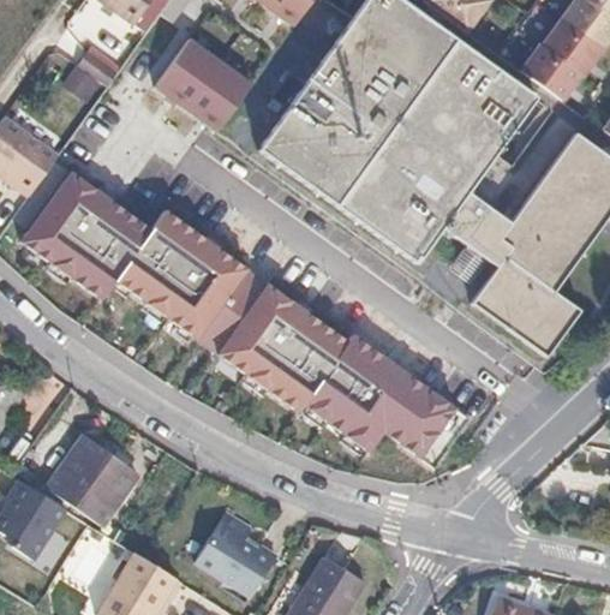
[(151,0),(84,0),(83,4),(127,34),(151,0)]
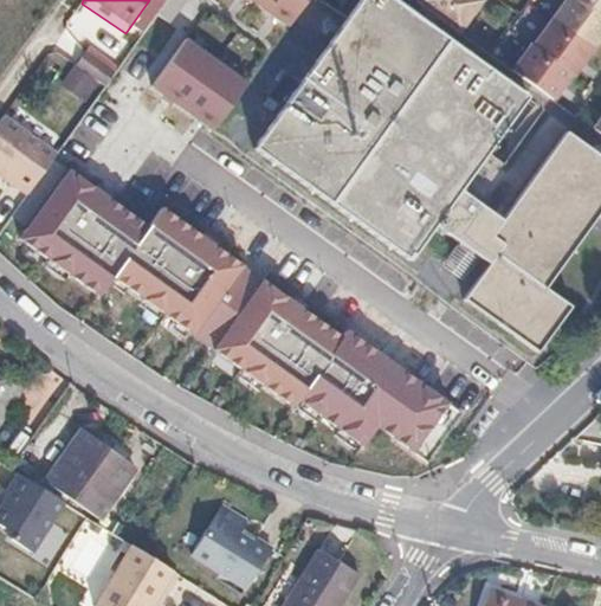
[(308,0),(256,0),(291,25),(308,0)]
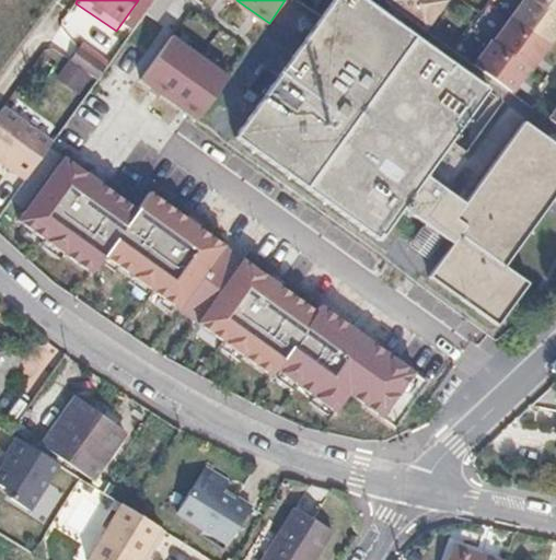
[(365,0),(332,0),(238,136),(282,168),(380,240),(403,208),(436,232),(452,245),(431,276),(500,325),(530,282),(507,265),(555,196),(555,142),(524,121),(465,203),(426,174),(487,88),(365,0)]
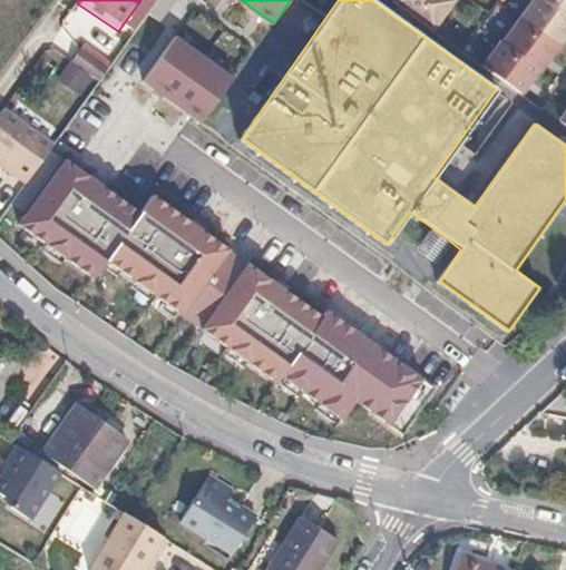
[(394,0),(394,1),(435,30),(456,0),(455,0),(394,0)]
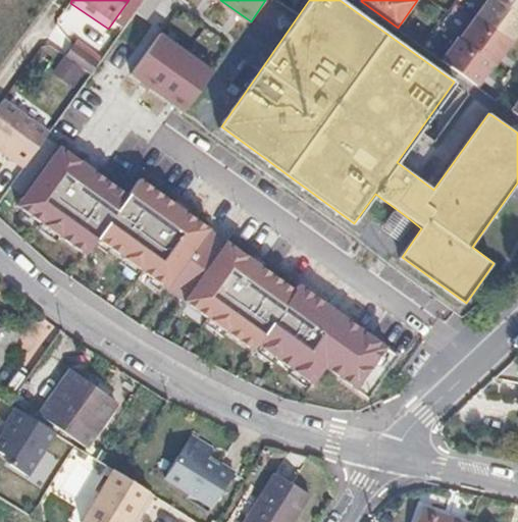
[(517,0),(490,0),(462,41),(460,39),(445,61),(479,86),(495,64),(497,65),(517,36),(517,0)]
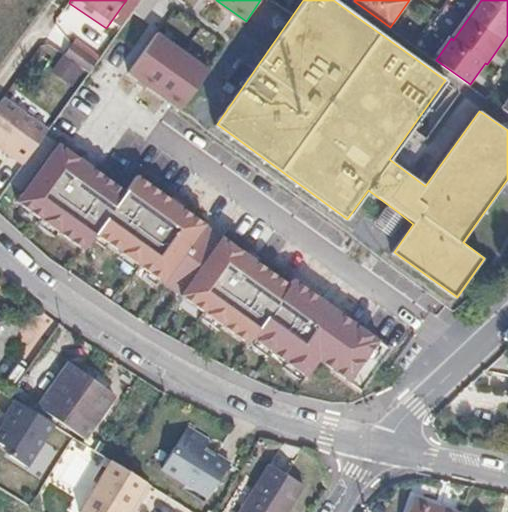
[(182,109),(211,69),(159,32),(130,72),(182,109)]
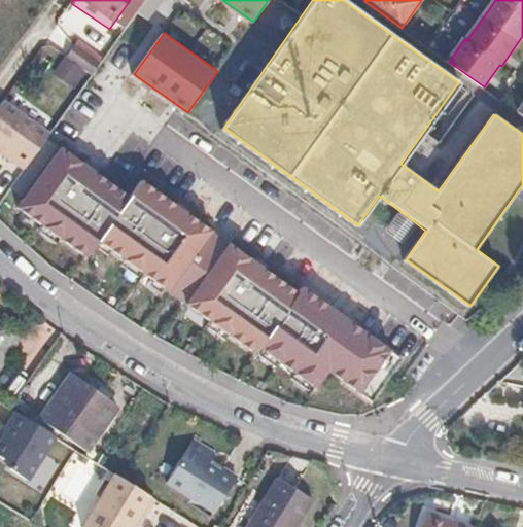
[(71,51),(62,65),(86,82),(96,70),(71,51)]
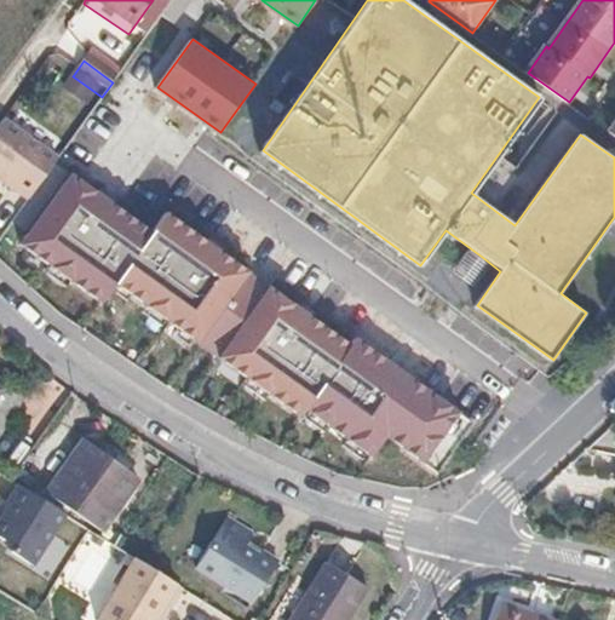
[(0,197),(19,212),(47,173),(0,138),(0,197)]
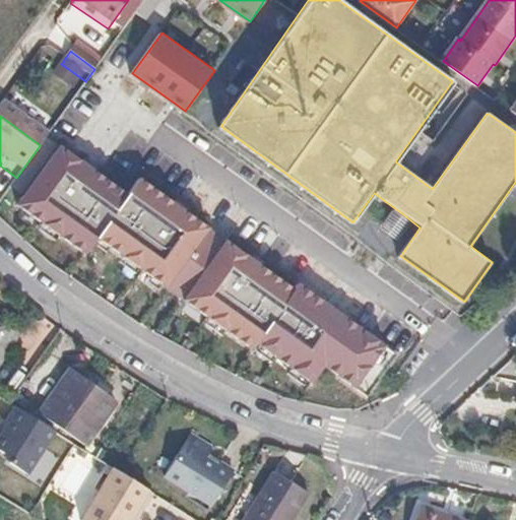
[(131,189),(64,141),(21,204),(88,256),(99,238),(177,294),(254,347),(261,341),(319,386),(332,368),(372,395),(399,350),(146,176),(131,189)]
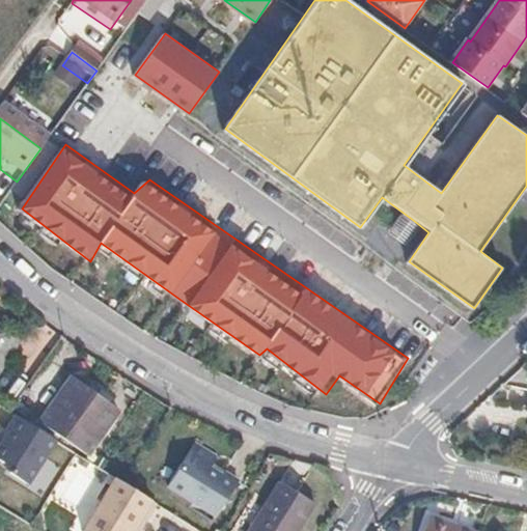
[(0,374),(22,341),(3,330),(0,335),(0,334),(0,374)]
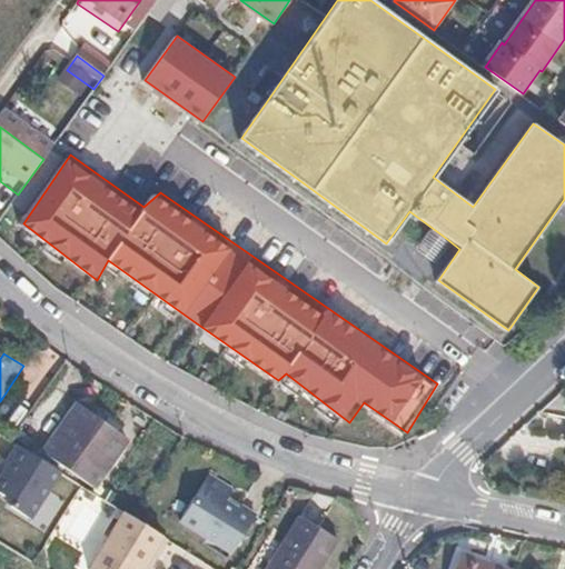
[(128,439),(79,403),(46,450),(96,485),(128,439)]
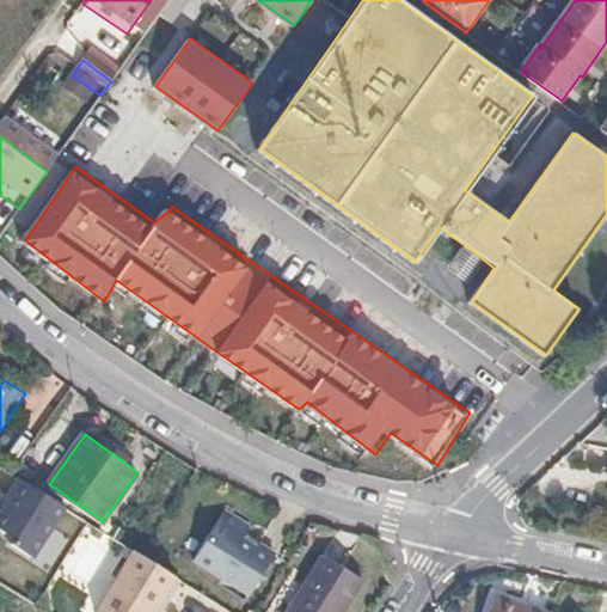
[(67,506),(20,476),(8,494),(14,499),(8,508),(5,508),(0,514),(0,526),(16,537),(12,542),(34,556),(67,506)]
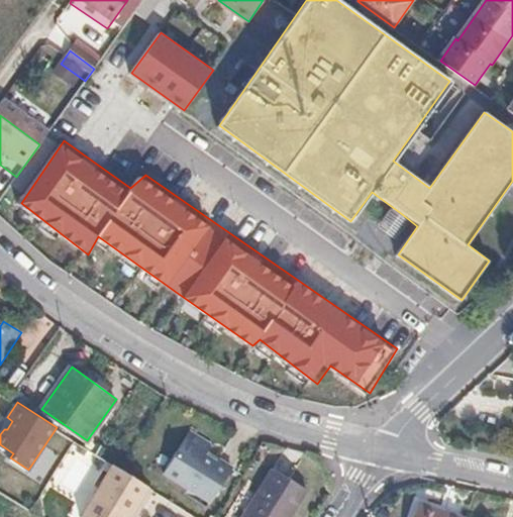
[(213,442),(191,429),(165,472),(212,501),(233,467),(219,458),(218,460),(206,453),(213,442)]
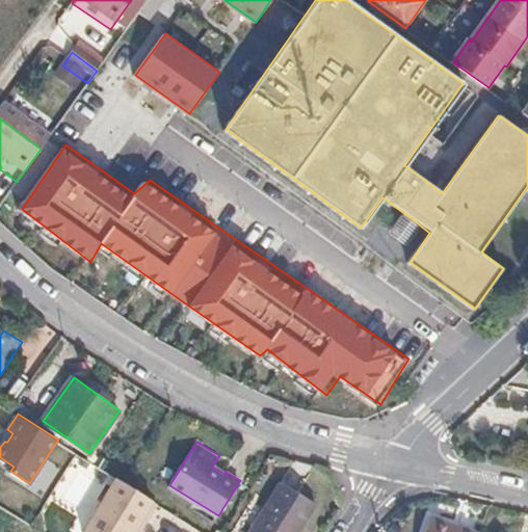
[(158,503),(117,477),(84,531),(133,531),(134,530),(143,515),(148,519),(158,503)]
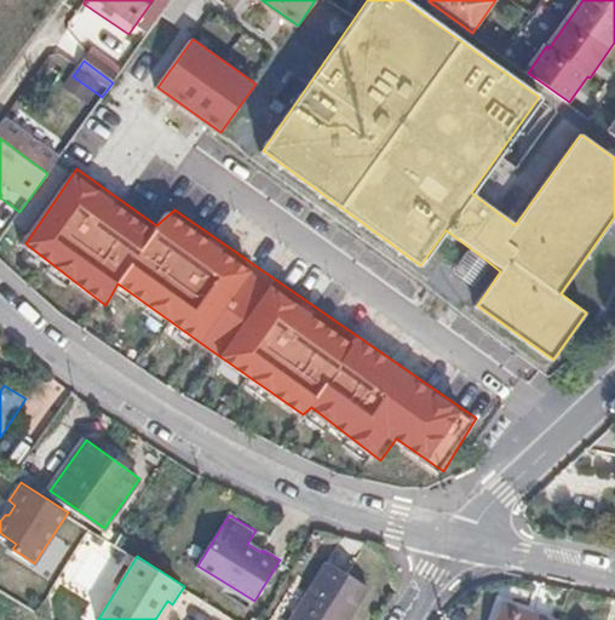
[(348,619),(369,587),(327,560),(289,619),(348,619)]
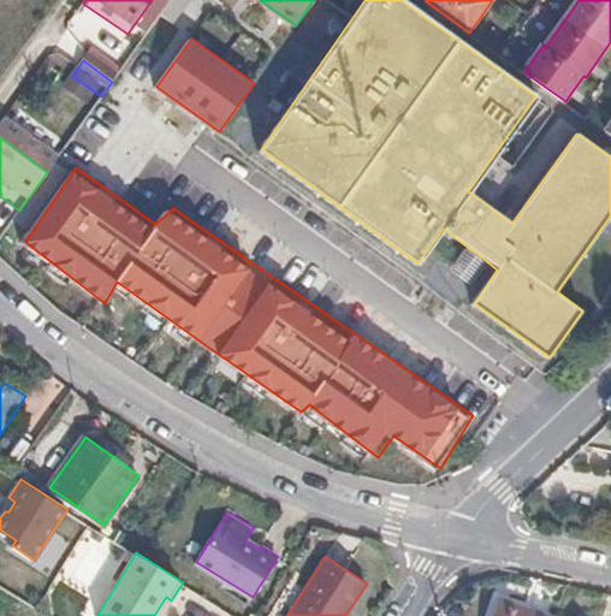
[(527,605),(500,596),(492,615),(557,615),(538,609),(537,612),(526,609),(527,605)]
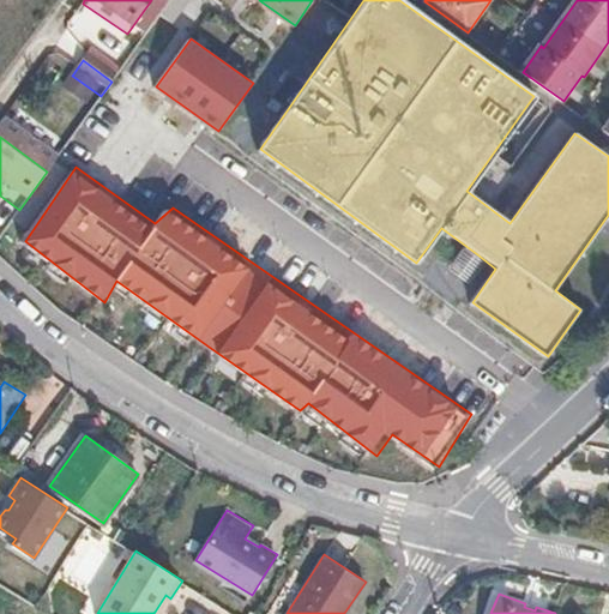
[(155,612),(157,613),(161,613),(170,599),(166,595),(155,612)]
